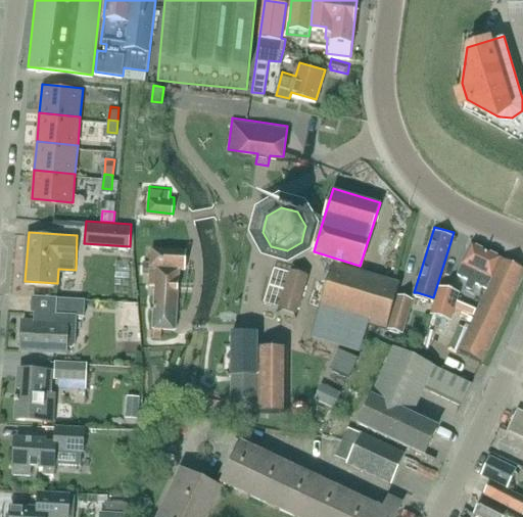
[(472,241),(457,272),(486,286),(502,255),(472,241)]
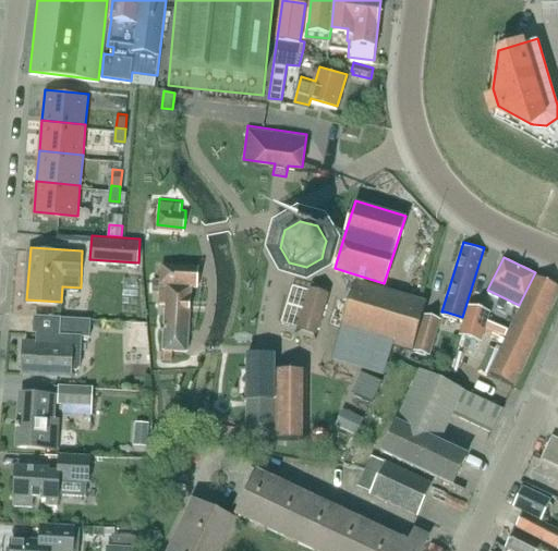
[(161,261),(159,301),(166,301),(161,356),(172,356),(172,353),(186,354),(187,349),(189,349),(190,330),(191,304),(193,284),(197,284),(199,264),(161,261)]
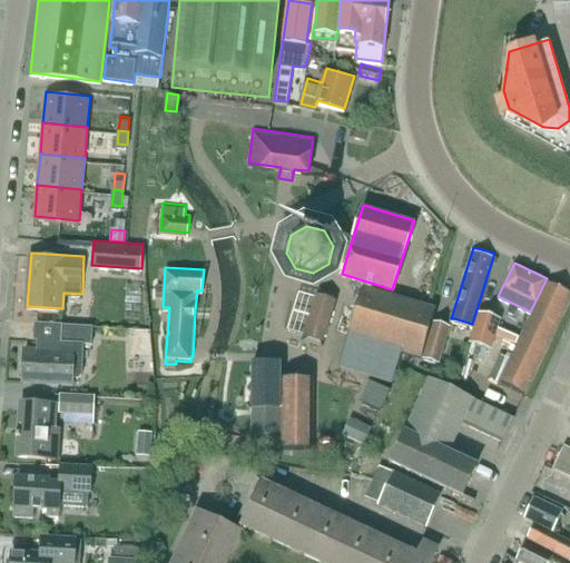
[(569,288),(548,279),(500,379),(524,392),(569,295),(569,288)]
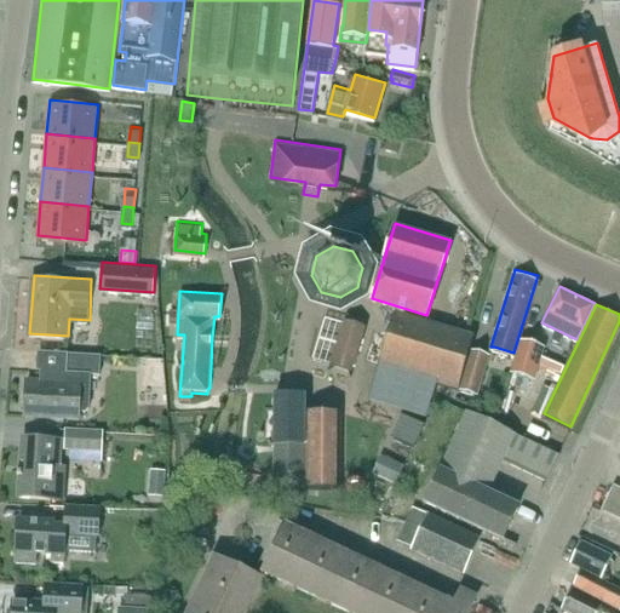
[(459,385),(471,345),(475,333),(394,309),(372,387),(369,395),(429,413),(438,379),(459,385)]
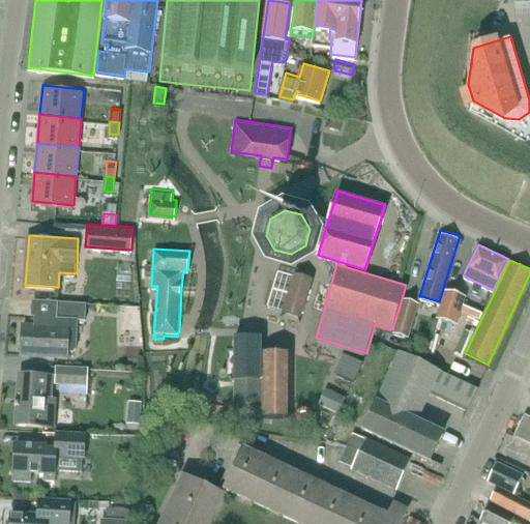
[(291,278),(282,309),(301,315),(313,275),(294,270),(291,278)]
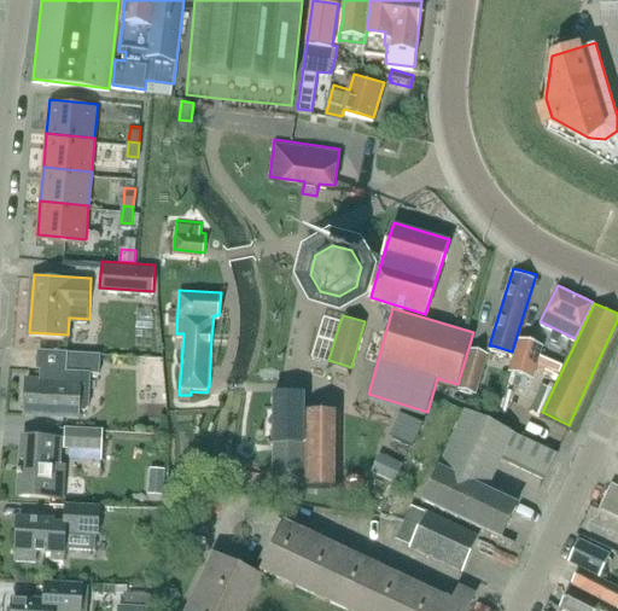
[(519,335),(508,367),(534,376),(543,342),(519,335)]
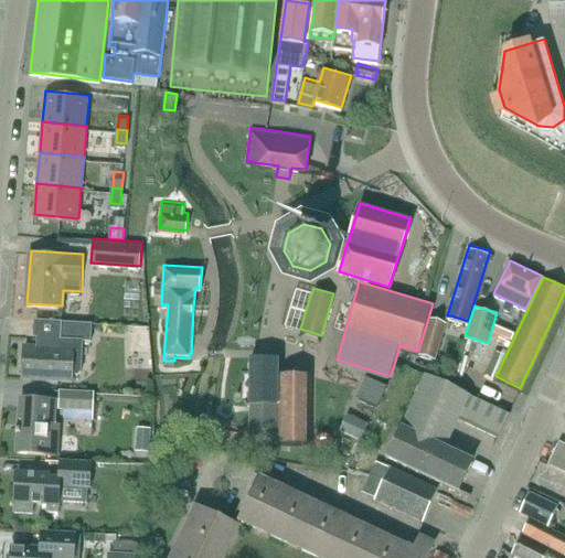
[(429,314),(418,351),(438,357),(448,321),(429,314)]
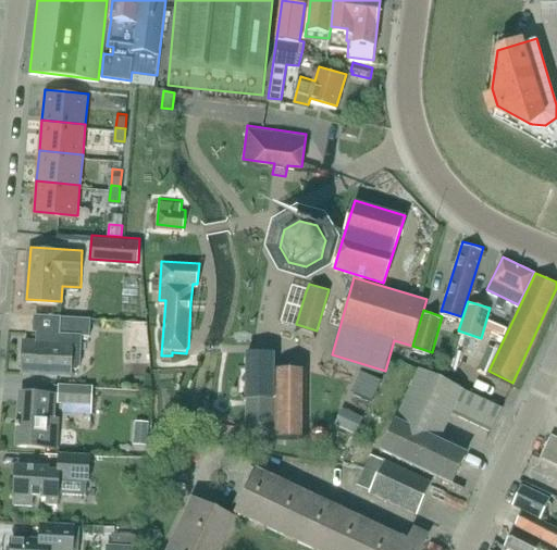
[(82,362),(83,333),(90,333),(91,314),(60,313),(59,329),(37,328),(36,339),(24,338),(23,370),(71,372),(72,366),(77,366),(82,362)]
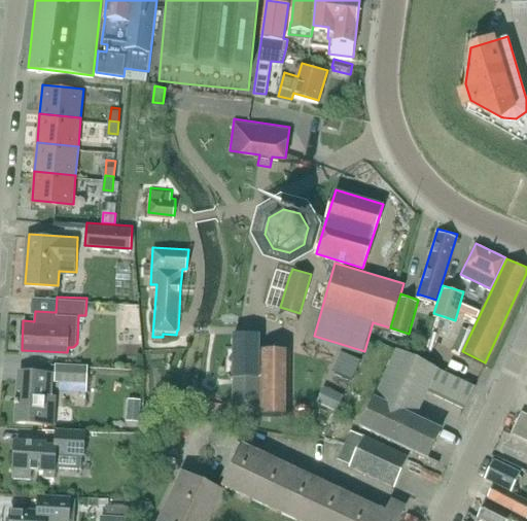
[(121,303),(123,325),(138,325),(138,303),(121,303)]
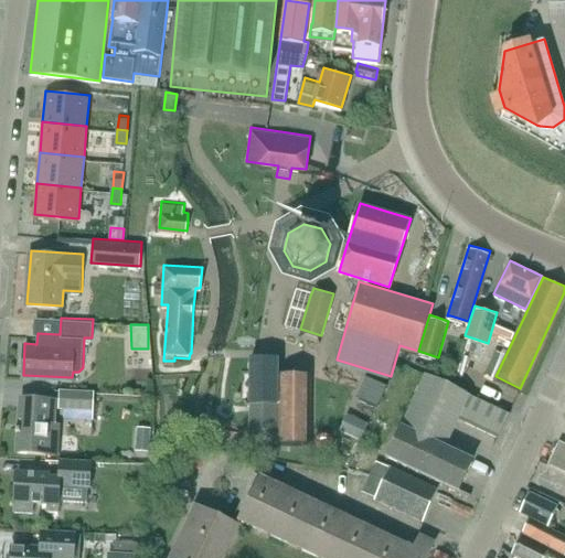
[(249,400),(248,442),(311,442),(311,373),(278,372),(278,356),(265,355),(249,355),(249,400)]
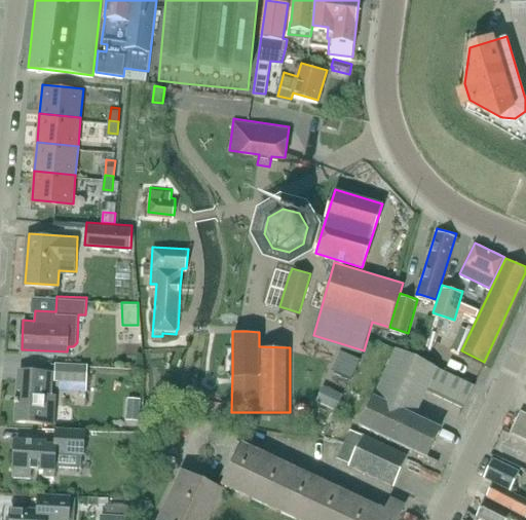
[(397,347),(374,397),(414,415),(427,385),(465,403),(475,383),(397,347)]
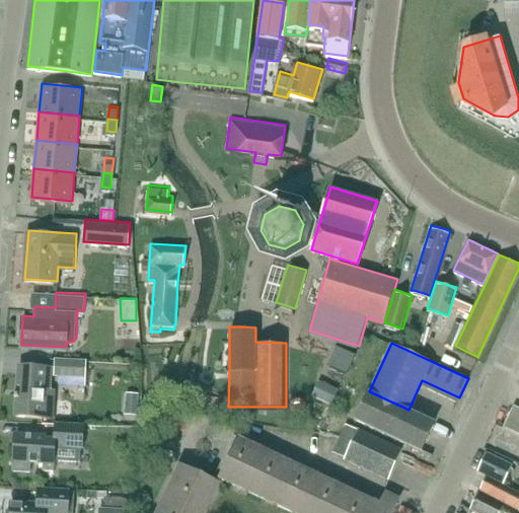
[(56,356),(55,373),(59,373),(59,381),(85,382),(86,374),(87,357),(56,356)]
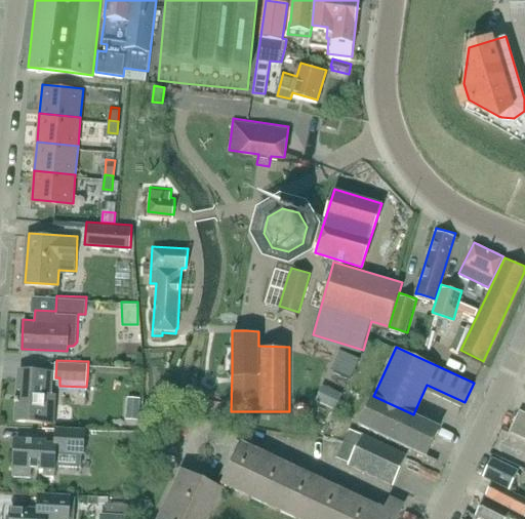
[(57,391),(48,390),(49,369),(18,368),(16,417),(56,420),(57,391)]
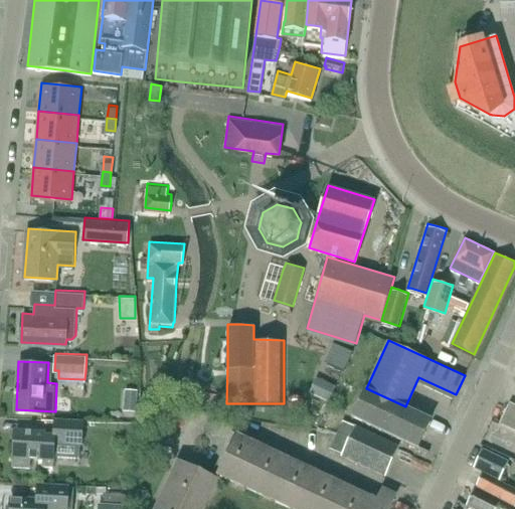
[(310,389),(329,398),(336,382),(317,374),(310,389)]
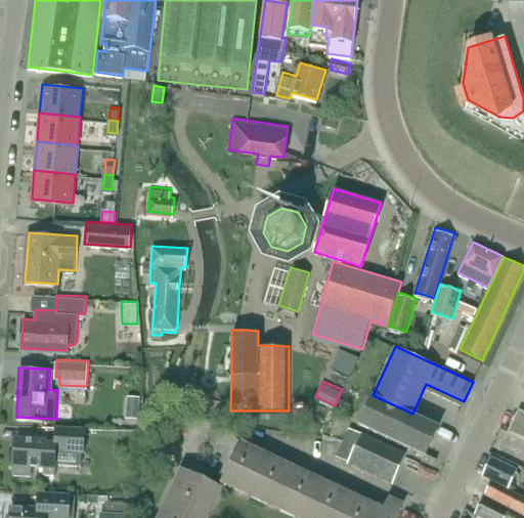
[(128,393),(126,415),(139,416),(140,394),(128,393)]
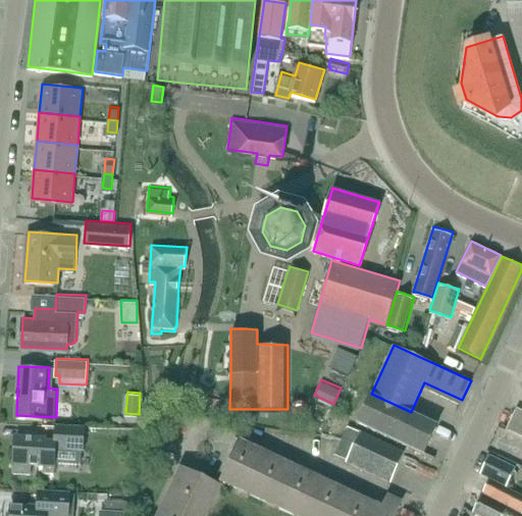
[(437,424),(411,412),(371,394),(359,421),(425,452),(437,424)]
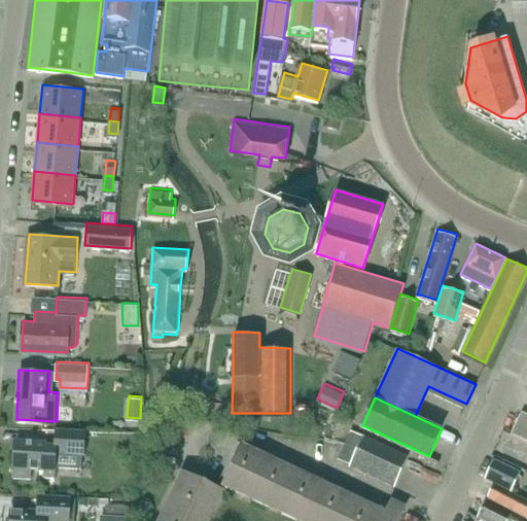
[(513,430),(526,438),(526,410),(523,408),(513,430)]
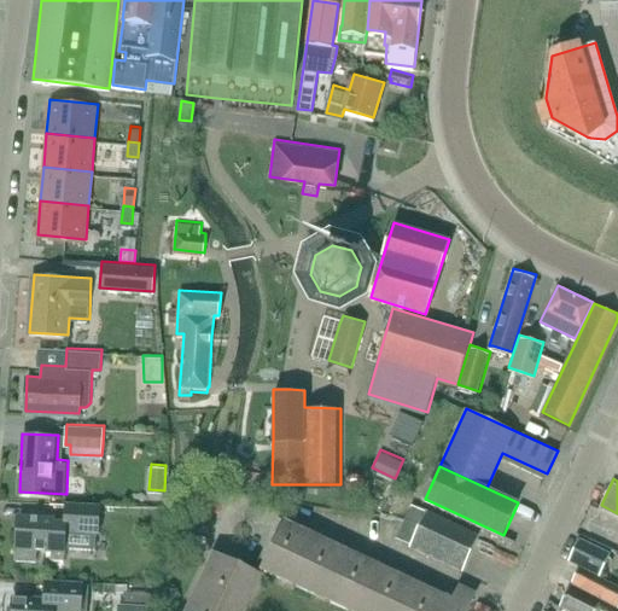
[(18,515),(16,546),(17,546),(17,557),(36,558),(38,547),(52,548),(51,557),(65,557),(65,546),(97,547),(97,529),(99,529),(100,501),(66,500),(65,519),(54,519),(54,517),(18,515)]
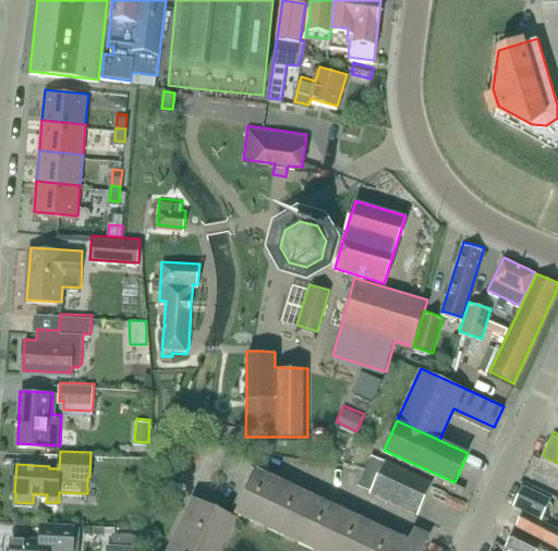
[(373,454),(359,485),(419,512),(433,481),(373,454)]
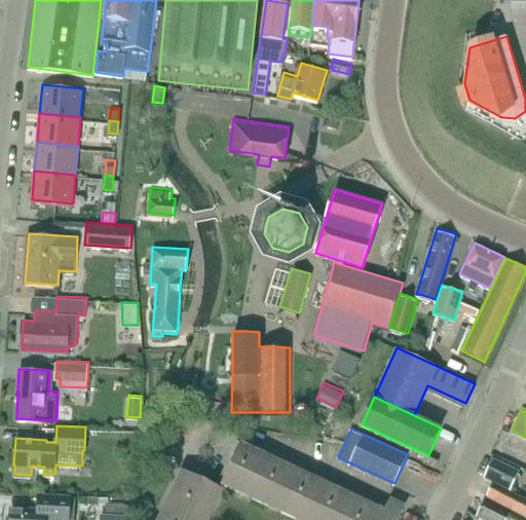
[(240,446),(224,481),(225,482),(239,488),(242,484),(255,489),(252,494),(268,503),(271,497),(284,503),(280,508),(297,516),(299,511),(311,517),(309,519),(397,519),(404,504),(390,497),(381,518),(369,512),(371,509),(354,500),(352,504),(340,498),(342,494),(326,487),(324,490),(311,485),(313,481),(297,474),(296,477),(284,471),(285,468),(268,459),(267,463),(255,457),(256,454),(240,446)]
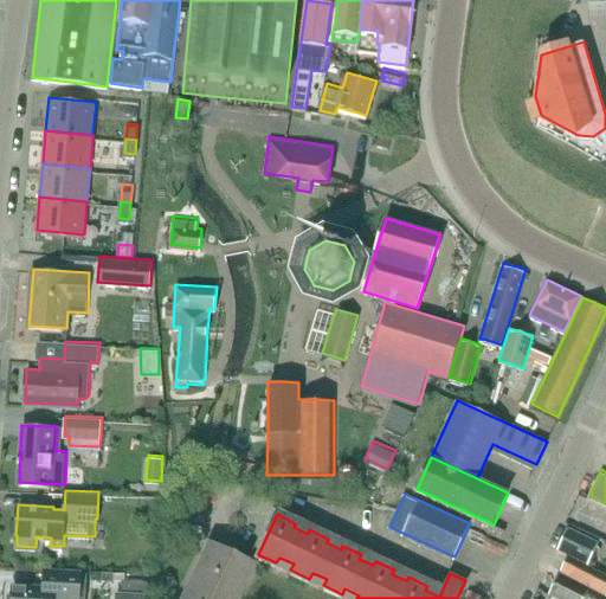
[(598,539),(568,525),(558,546),(588,560),(598,539)]
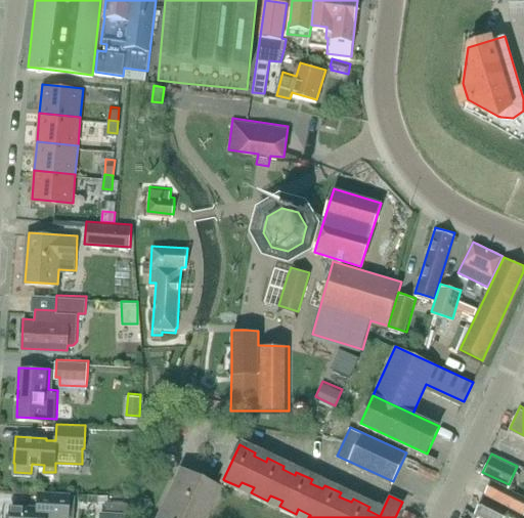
[(167,511),(163,517),(200,517),(203,513),(208,516),(215,500),(210,497),(216,485),(221,487),(221,486),(186,470),(185,471),(189,472),(183,484),(180,483),(172,499),(176,501),(170,513),(167,511)]
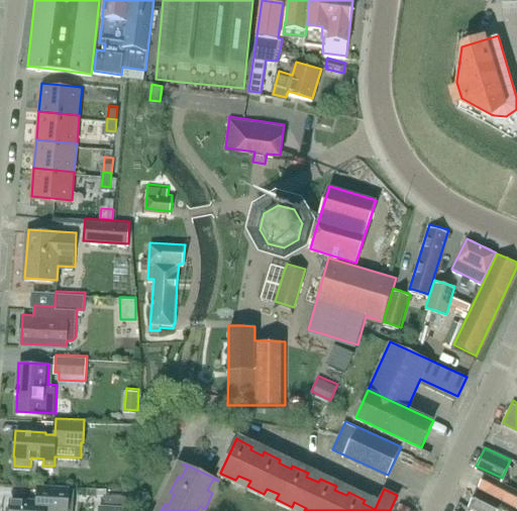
[(516,487),(485,472),(478,485),(516,503),(516,487)]
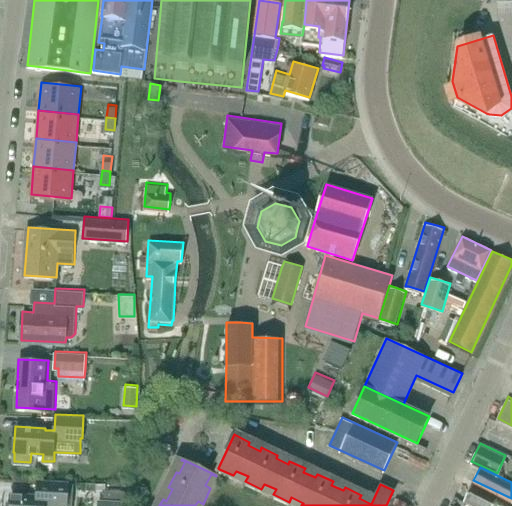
[(6,500),(5,505),(66,505),(68,481),(36,479),(36,494),(10,493),(10,501),(6,500)]
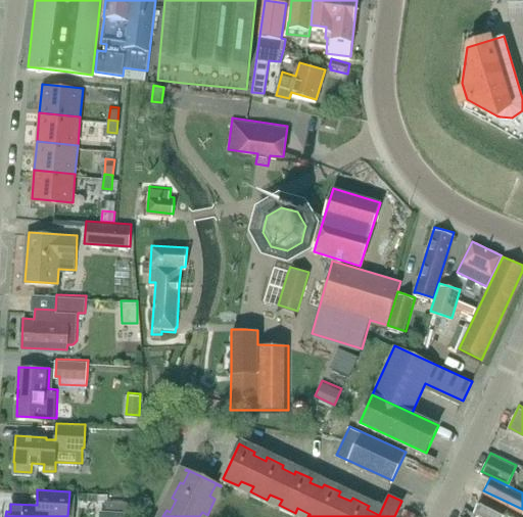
[(482,495),(474,509),(488,516),(503,516),(508,508),(482,495)]
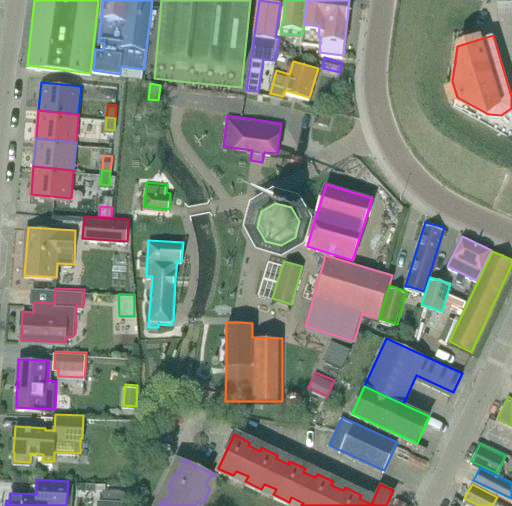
[(99,499),(98,505),(122,505),(123,500),(123,489),(102,488),(102,499),(99,499)]
